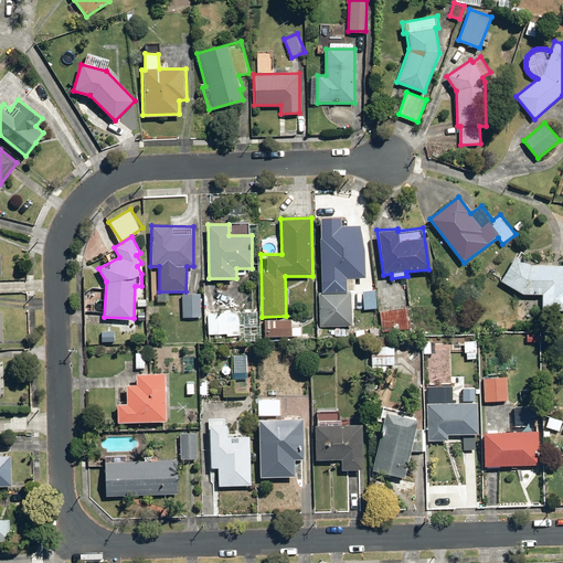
[(363,238),(320,237),(321,293),(347,291),(347,278),(364,278),(363,238)]
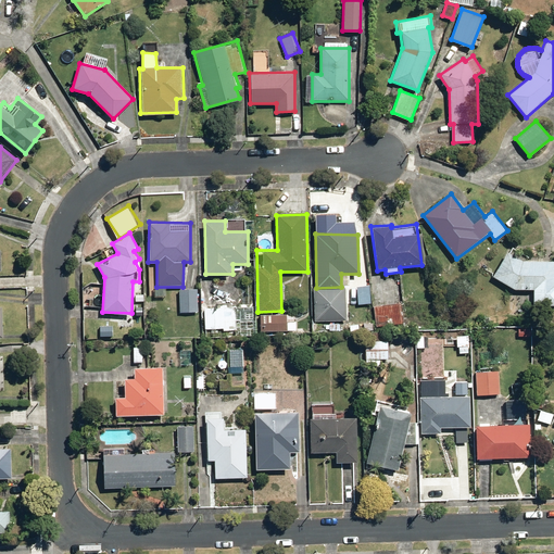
[(553,260),(523,260),(504,253),(493,276),(514,289),(534,289),(534,305),(553,305),(553,260)]
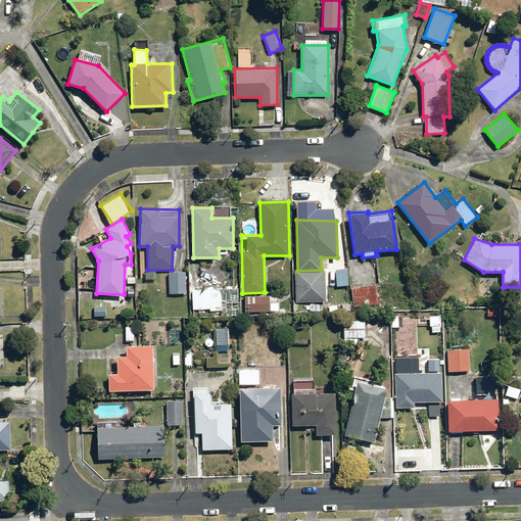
[(187,273),(170,272),(169,292),(187,293),(187,273)]
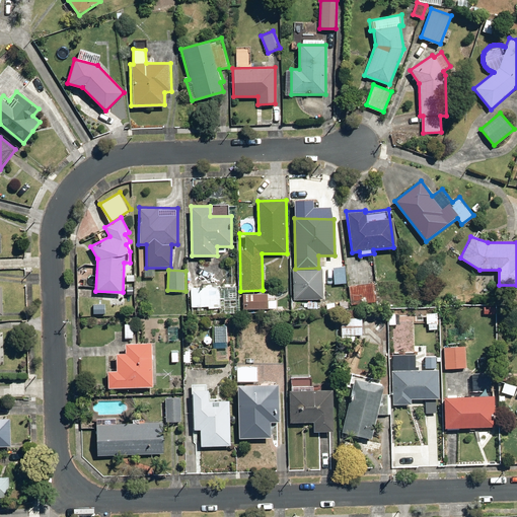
[(322,271),(292,271),(292,294),(321,294),(322,271)]
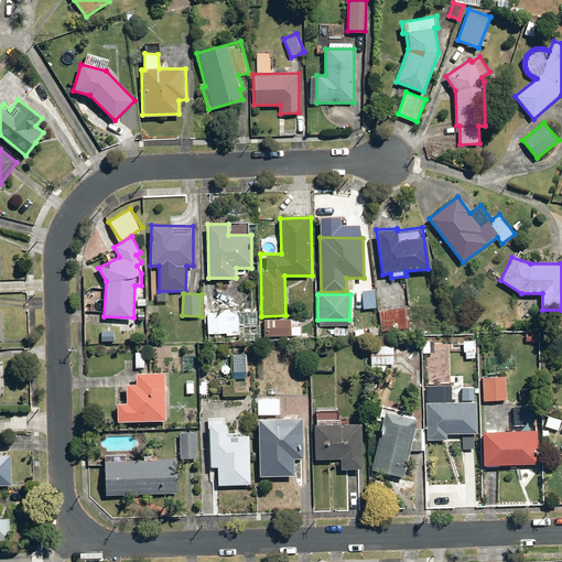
[(408,305),(381,310),(384,331),(411,326),(408,305)]
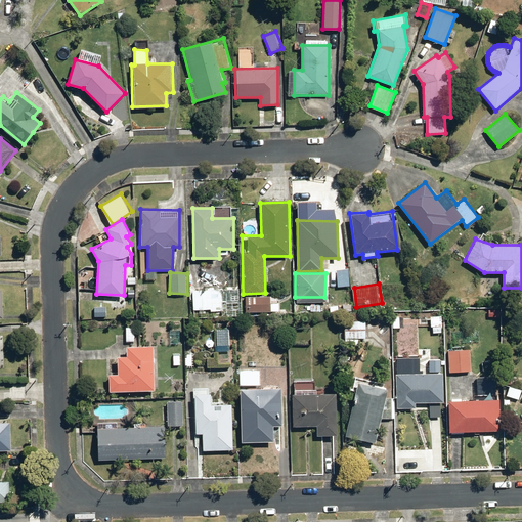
[(190,288),(190,309),(222,309),(222,288),(190,288)]
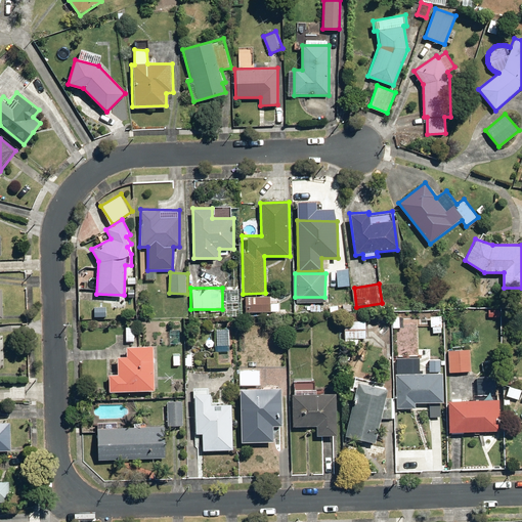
[(271,296),(245,295),(244,310),(271,311),(271,296)]
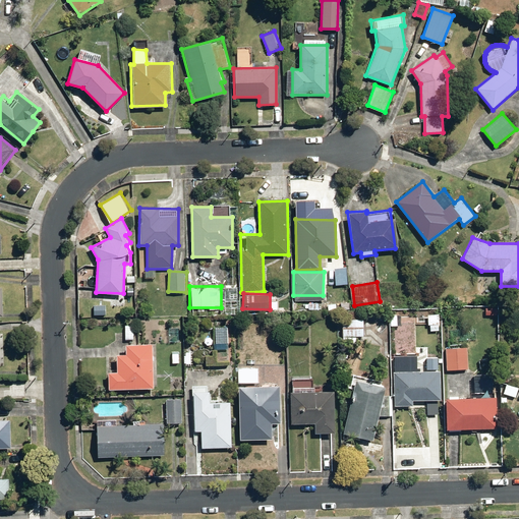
[(363,318),(342,318),(342,342),(363,342),(363,318)]
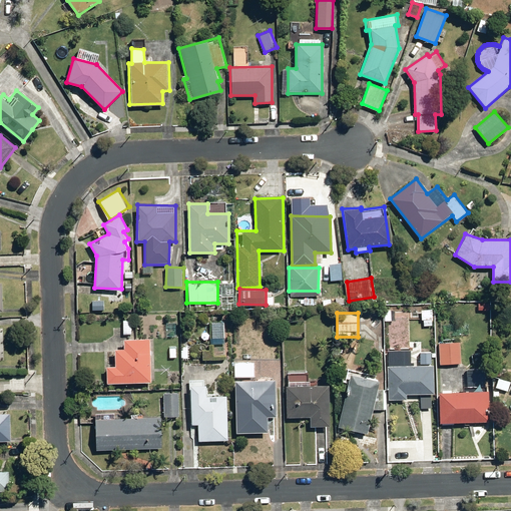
[(133,319),(123,319),(123,334),(133,334),(133,319)]
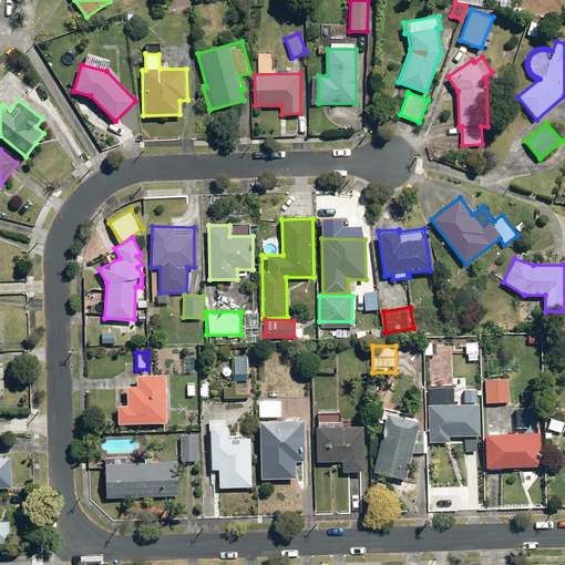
[(249,379),(248,356),(234,356),(235,380),(249,379)]
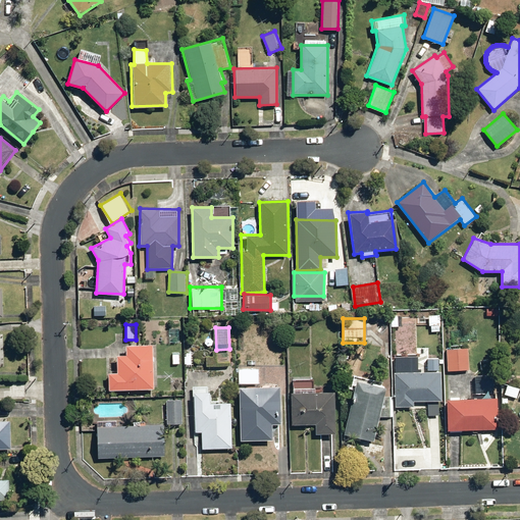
[(151,390),(152,346),(125,346),(124,357),(114,357),(114,373),(108,373),(108,388),(151,390)]
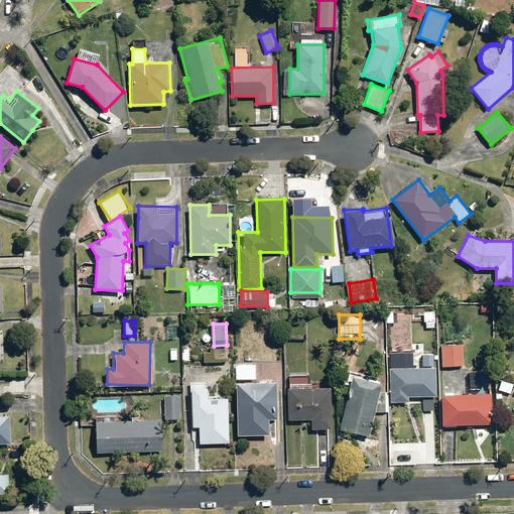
[(465,366),(464,343),(442,343),(442,367),(465,366)]
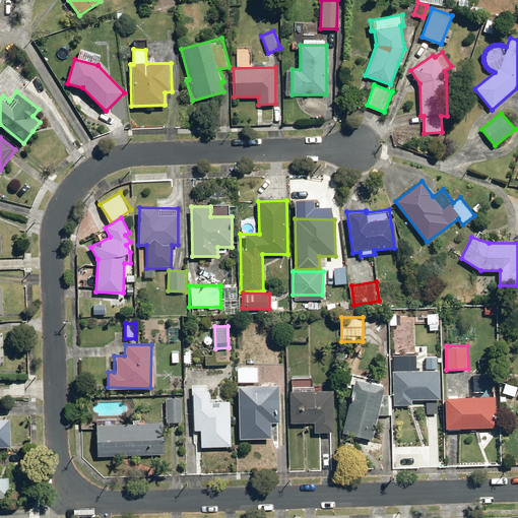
[(415,353),(394,353),(394,405),(412,405),(412,399),(437,399),(437,364),(429,364),(429,370),(416,370),(415,353)]
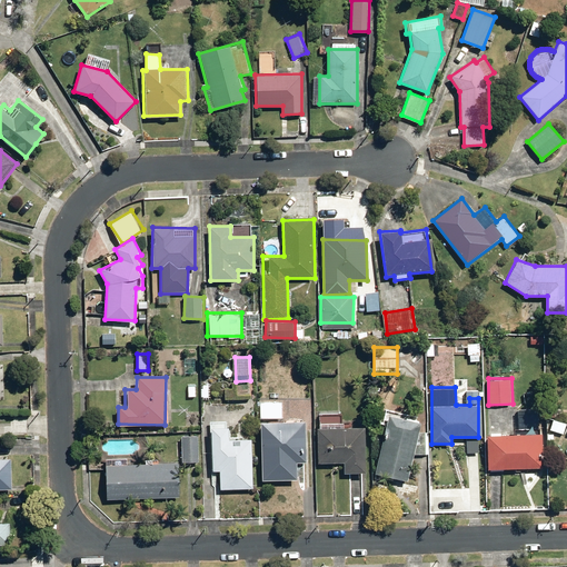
[(366,474),(364,426),(342,427),(342,413),(319,413),(318,427),(317,427),(318,464),(344,463),(344,475),(366,474)]
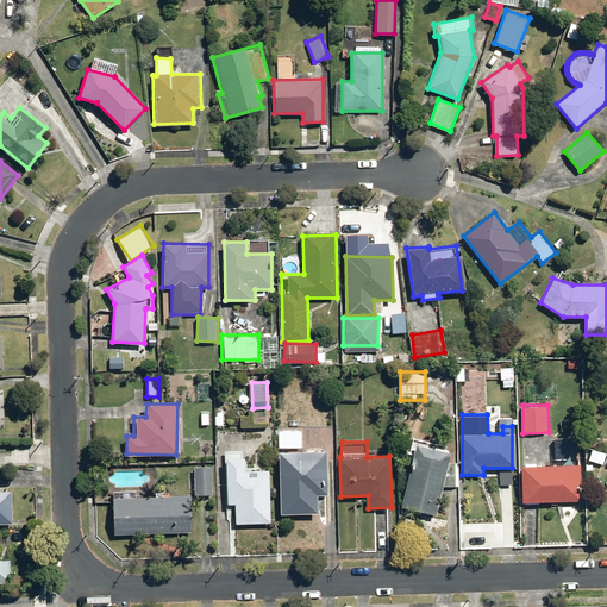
[(449,451),(414,445),(401,508),(436,515),(442,486),(460,486),(460,461),(448,461),(449,451)]
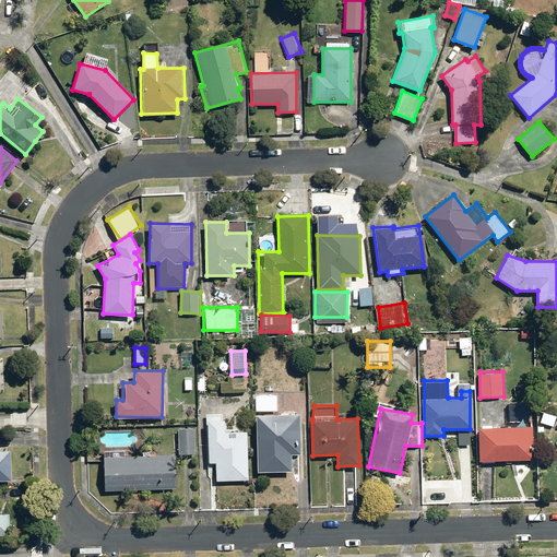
[(556,414),(544,411),(540,423),(556,427),(556,414)]
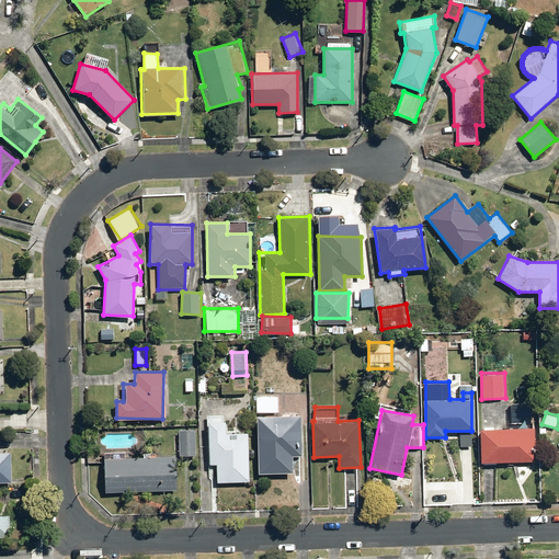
[(299,417),(257,418),(258,475),(291,474),(291,456),(299,456),(299,417)]
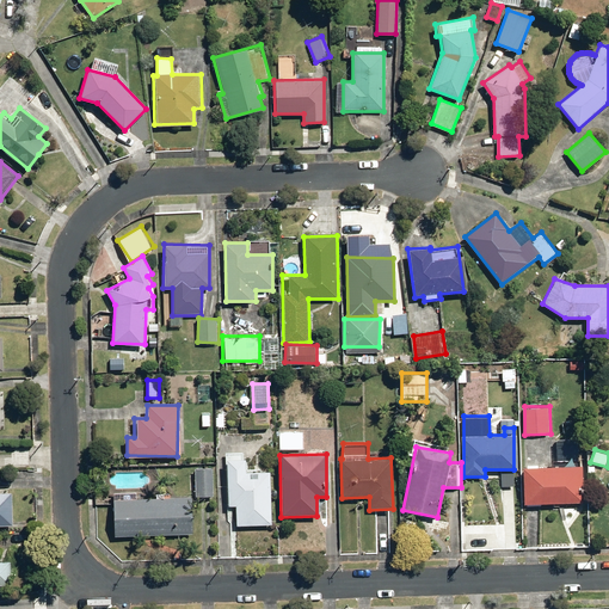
[(578,504),(580,459),(558,460),(558,468),(539,467),(539,465),(528,465),(528,468),(523,468),(522,503),(578,504)]
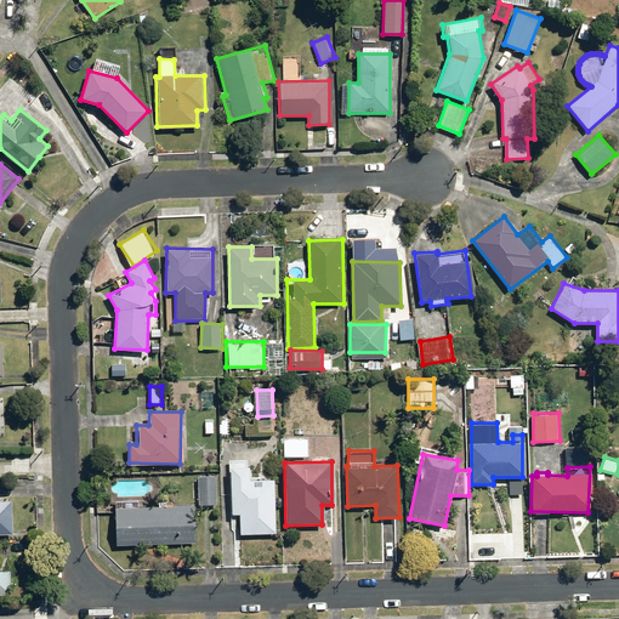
[(251,467),(230,469),(231,515),(239,515),(239,535),(276,534),(274,478),(253,478),(251,467)]
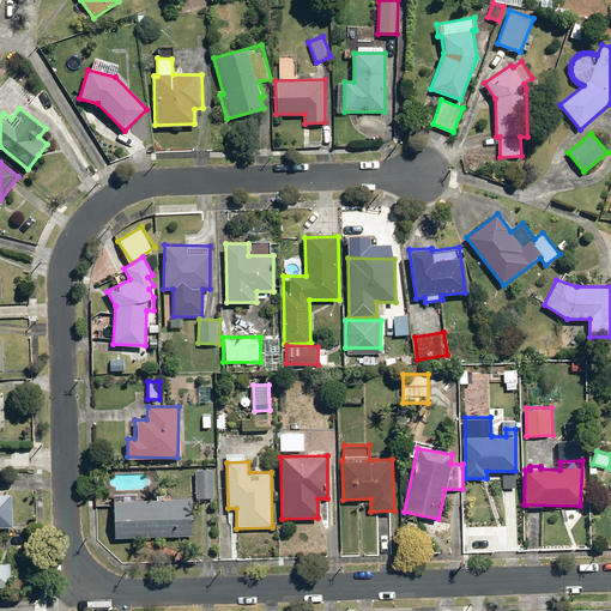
[(215,469),(195,470),(197,498),(216,498),(215,469)]
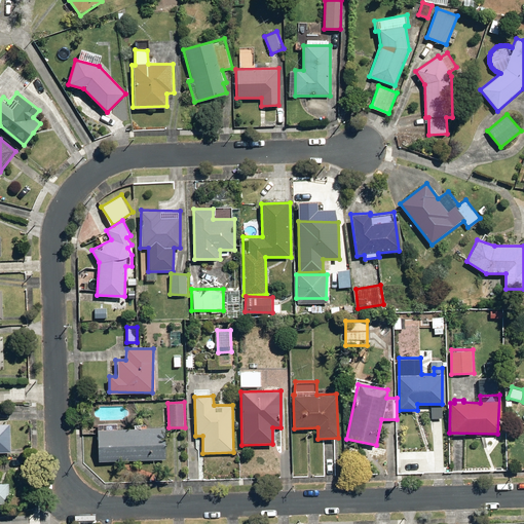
[(8,424),(0,424),(0,452),(8,453),(8,424)]
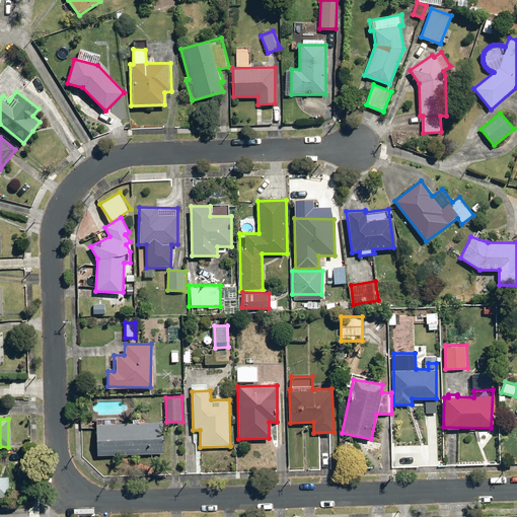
[(161,423),(96,422),(96,454),(161,454),(161,423)]
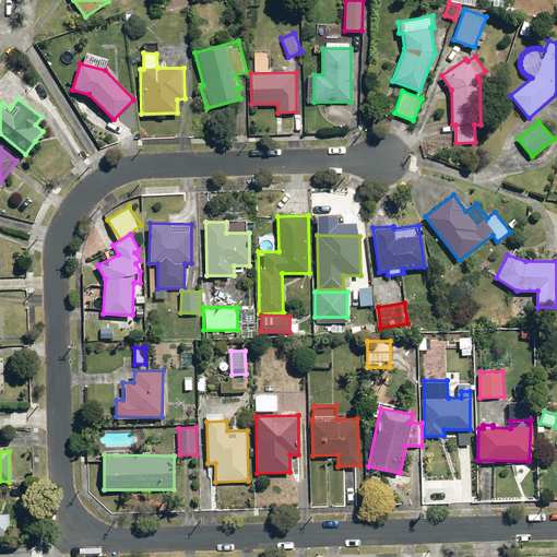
[(0,535),(12,535),(11,511),(0,511),(0,535)]
